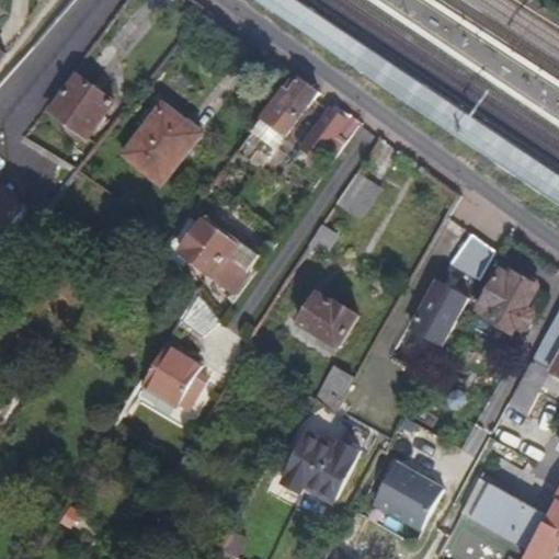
[(278,141),(317,90),(293,72),(253,125),(278,141)]
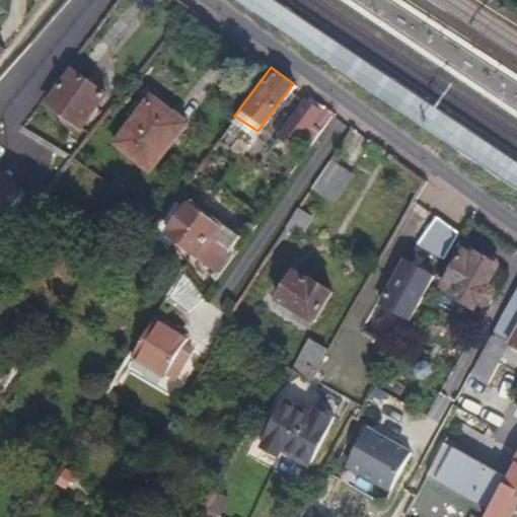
[(80,127),(104,93),(77,72),(53,106),(80,127)]
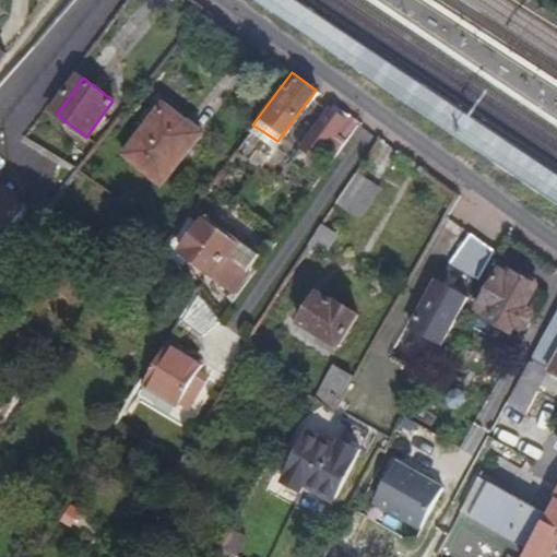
[(158,182),(200,132),(161,101),(119,152),(158,182)]
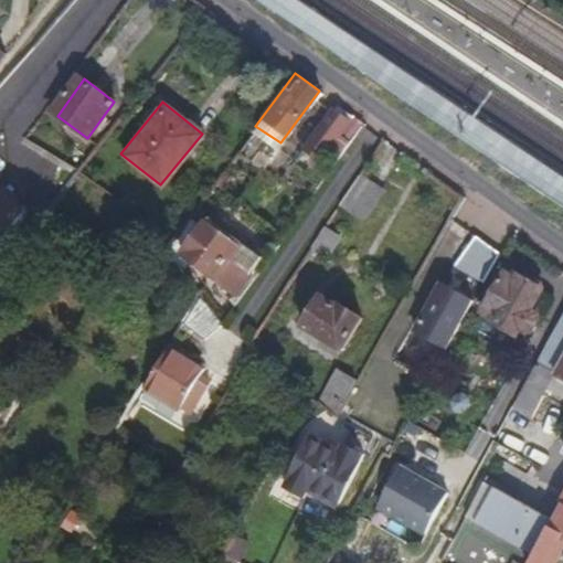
[(319,160),(351,115),(337,104),(304,149),(319,160)]
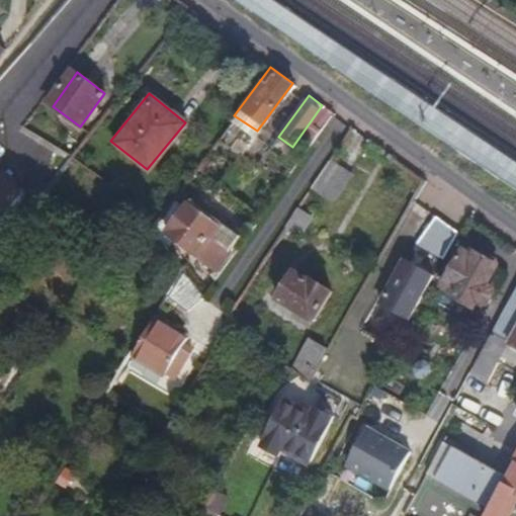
[(329,201),(348,173),(328,159),(321,169),(309,187),(329,201)]
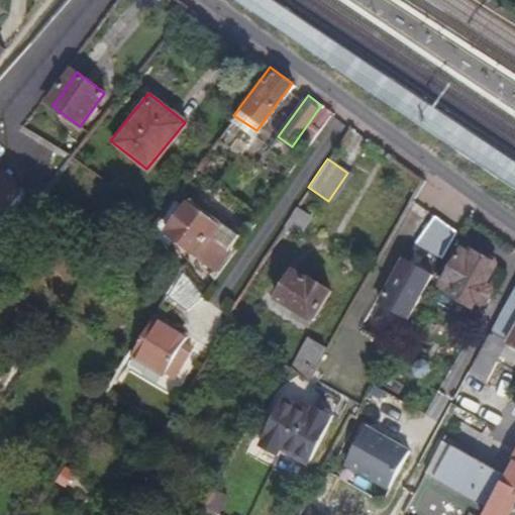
[(0,222),(23,191),(11,183),(14,179),(0,168),(0,222)]
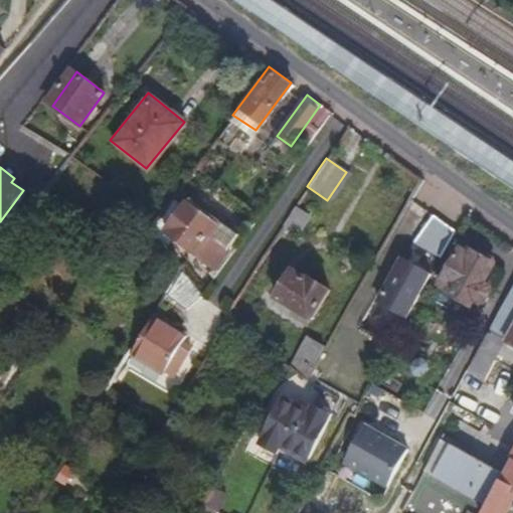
[(215,267),(235,238),(185,202),(165,230),(215,267)]
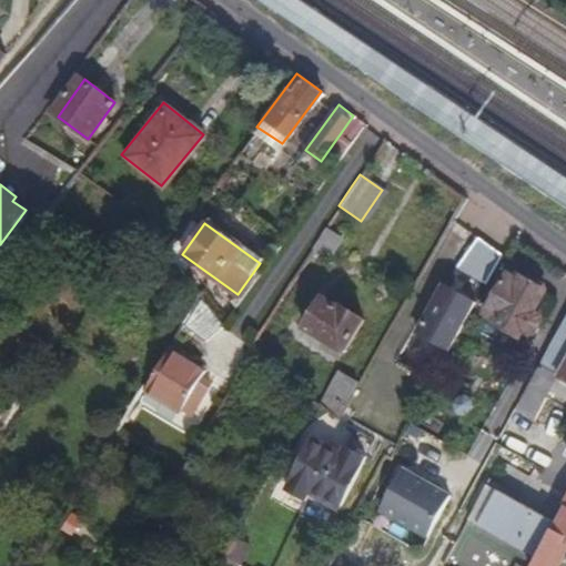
[(324,258),(340,236),(324,226),(312,246),(311,248),(324,258)]
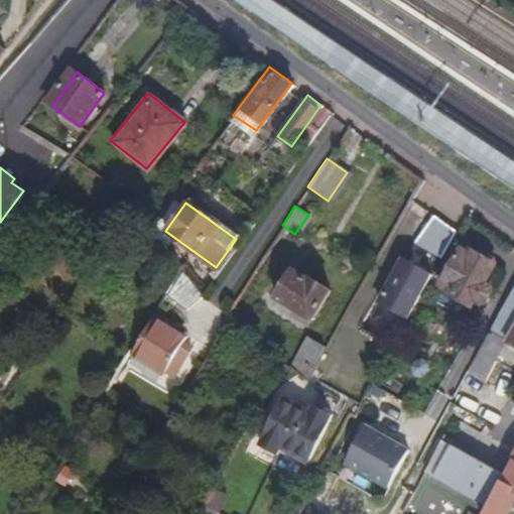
[(440,257),(458,229),(431,213),(414,241),(440,257)]
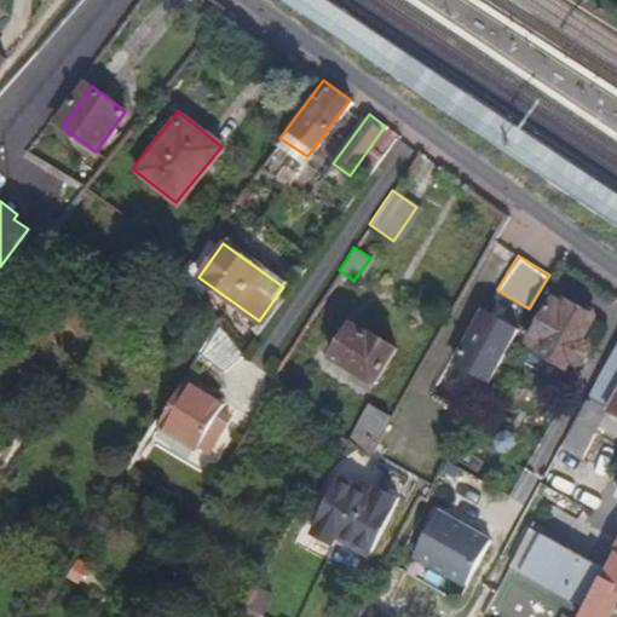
[(578,341),(592,318),(588,316),(590,311),(572,300),(570,304),(553,294),(525,338),(538,345),(536,350),(563,365),(565,359),(576,365),(587,347),(578,341)]
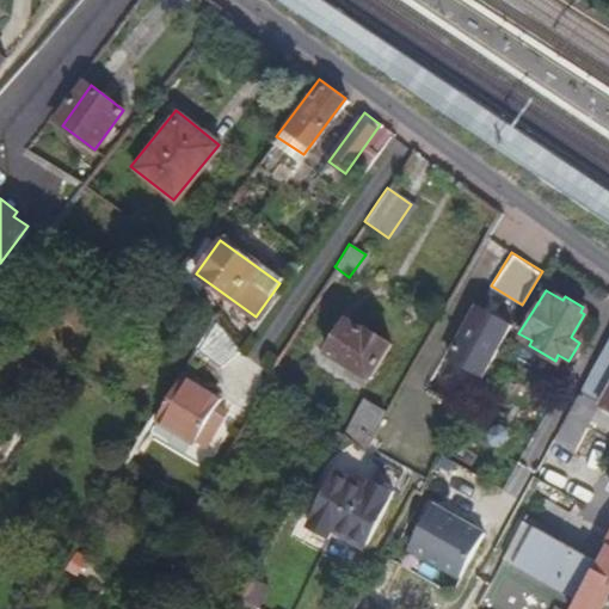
[(443,356),(483,379),(517,321),(478,299),(443,356)]
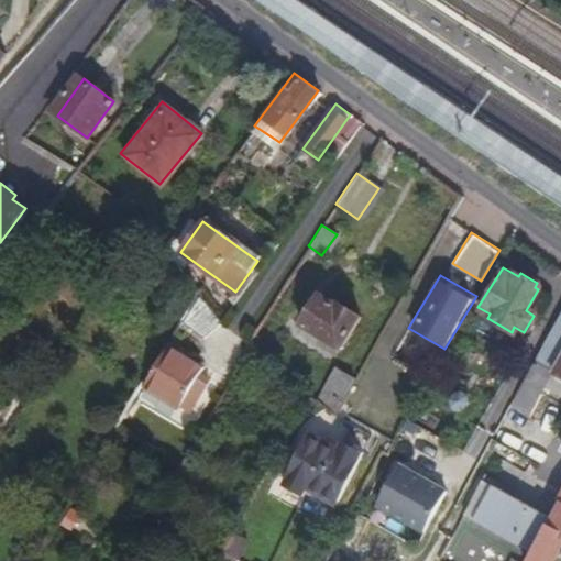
[(201,336),(219,319),(197,292),(179,319),(201,336)]
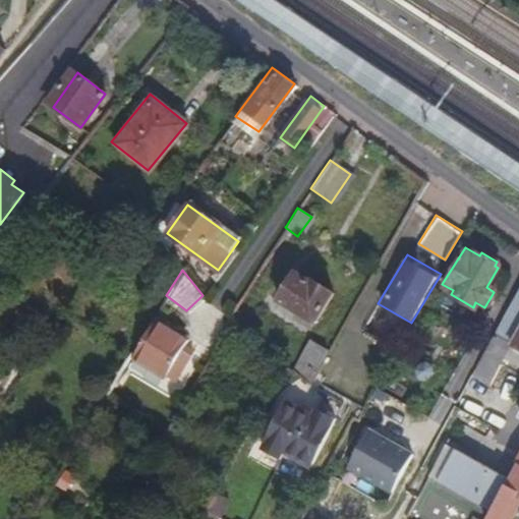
[(332,292),(308,278),(307,281),(293,272),(275,300),(313,323),(332,292)]
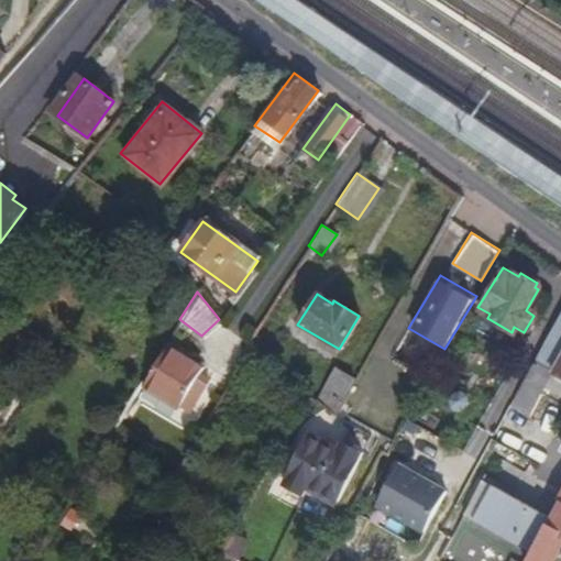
[(552,372),(560,355),(560,308),(532,361),(552,372)]
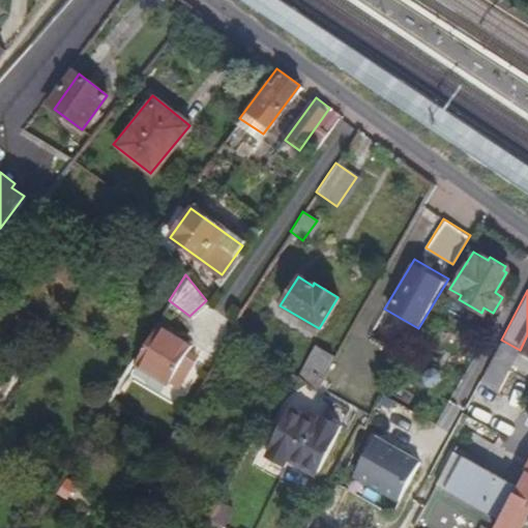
[(176,386),(189,361),(180,357),(185,348),(188,343),(153,324),(129,360),(176,386)]
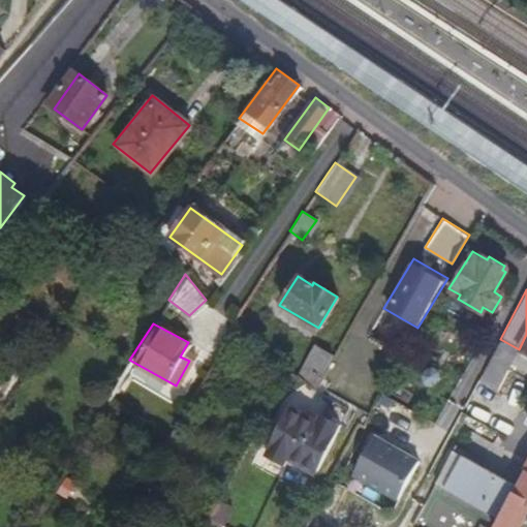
[(526,372),(526,334),(519,349),(512,364),(526,372)]
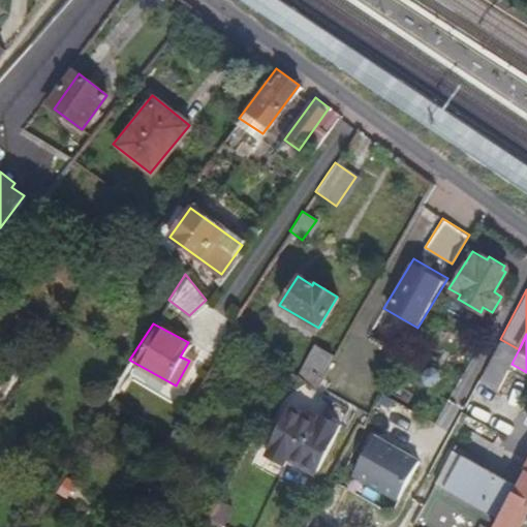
[(495,391),(507,370),(512,364),(519,349),(500,339),(476,381),(495,391)]
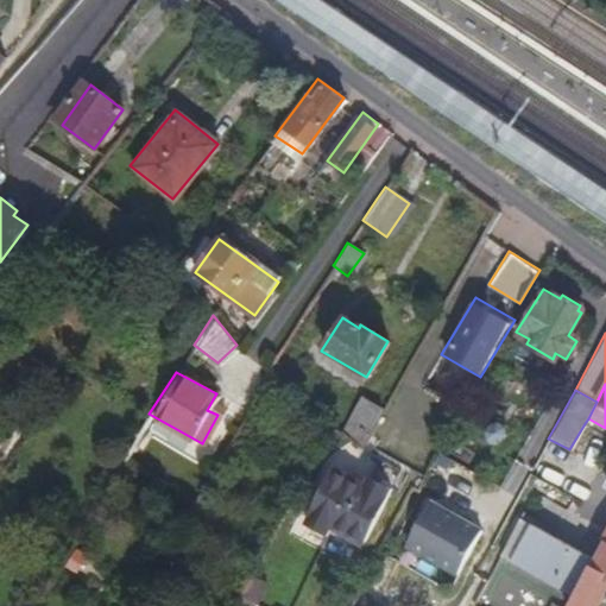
[(360,446),(382,408),(364,398),(345,431),(360,446)]
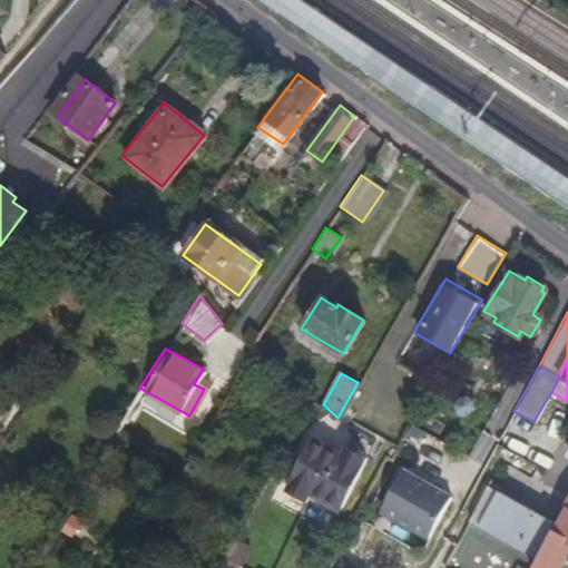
[(204,389),(209,379),(199,374),(194,384),(204,389)]
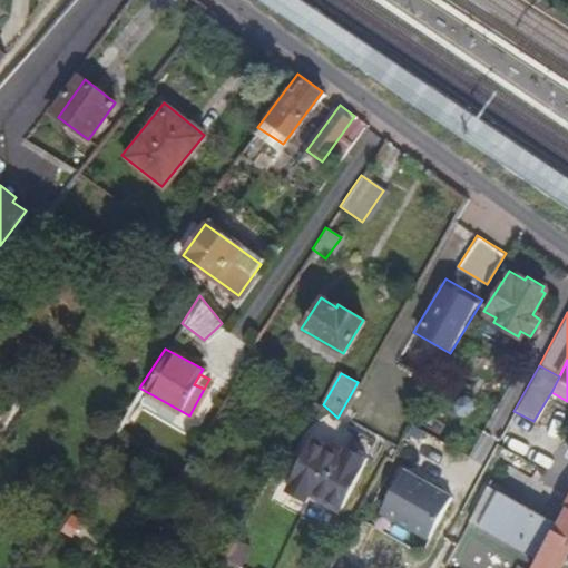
[(541,470),(555,449),(567,424),(567,409),(547,399),(534,421),(513,411),(497,441),(495,444),(541,470)]
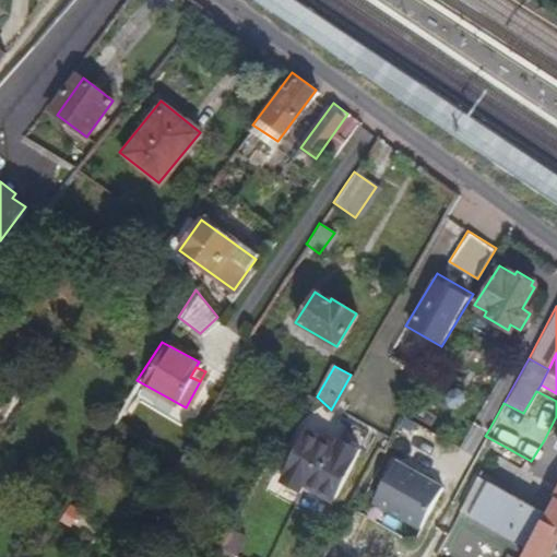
[(307,428),(281,477),(299,488),(303,482),(313,460),(326,466),(338,443),(307,428)]
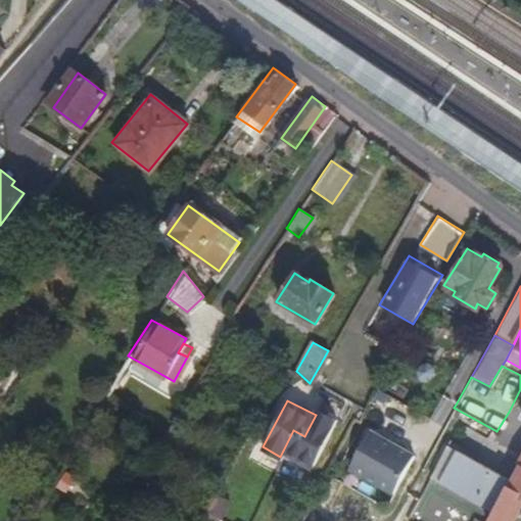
[(283,451),(311,467),(335,420),(318,411),(316,415),(304,436),(293,430),(283,451)]
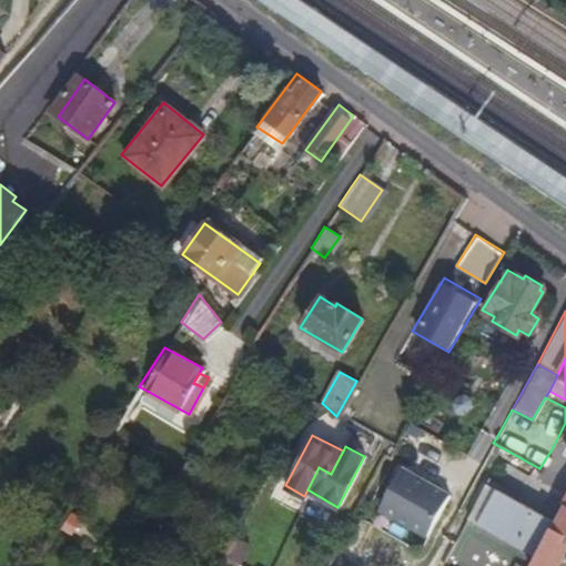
[(401,465),(376,509),(426,536),(451,492),(401,465)]
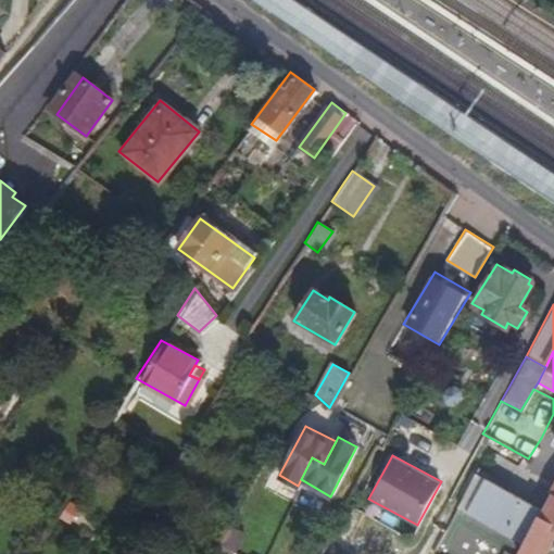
[(475,476),(457,507),(524,545),(541,513),(475,476)]
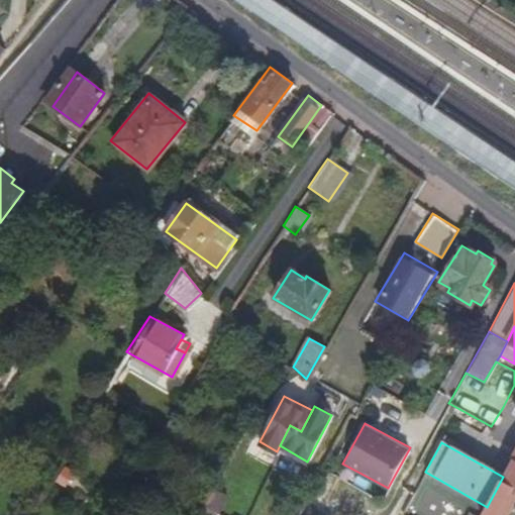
[(514,459),(513,459),(503,477),(487,507),(482,514),(505,514),(514,498),(514,459)]
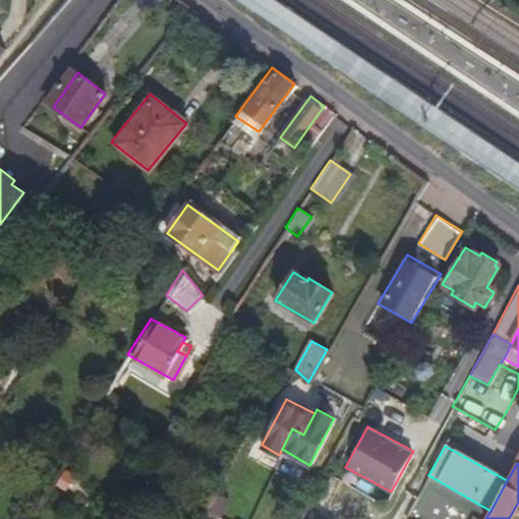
[(62,486),(68,475),(60,471),(54,481),(62,486)]
